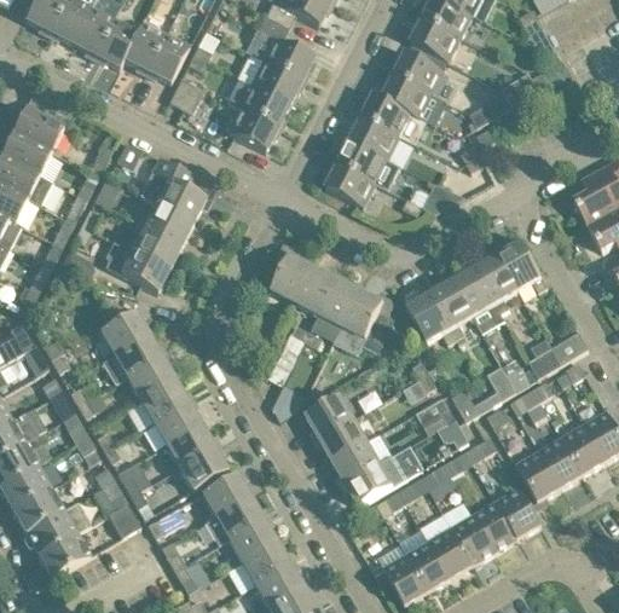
[(39,29),(48,34),(65,0),(35,0),(25,19),(40,27),(39,29)]
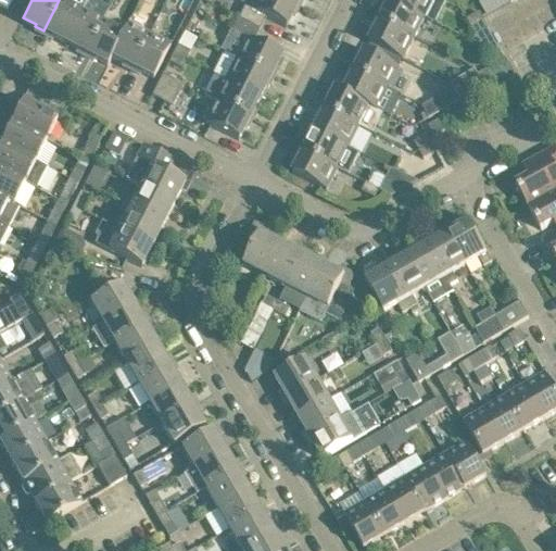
[(83,5),(71,0),(59,0),(43,30),(51,35),(53,34),(65,39),(83,5)]
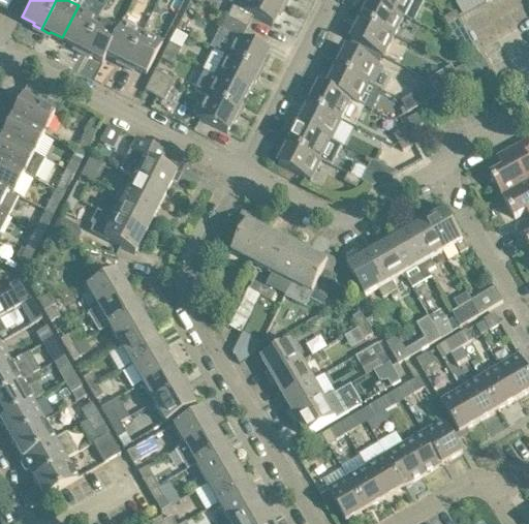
[(284,3),(278,0),(242,0),(240,5),(230,1),(225,12),(247,24),(253,12),(272,22),(278,10),(280,11),(284,3)]
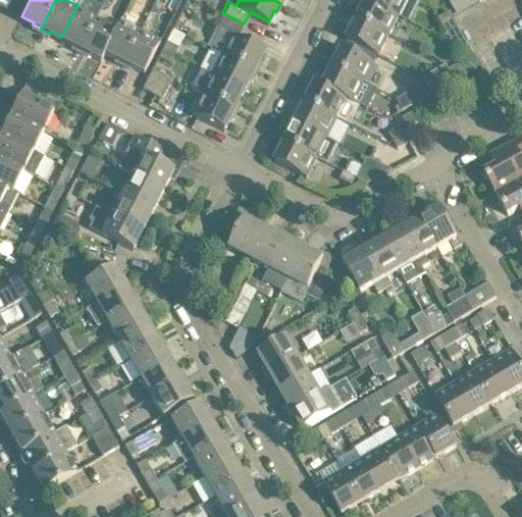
[(387,32),(398,11),(375,0),(365,0),(361,7),(359,6),(355,14),(387,32)]
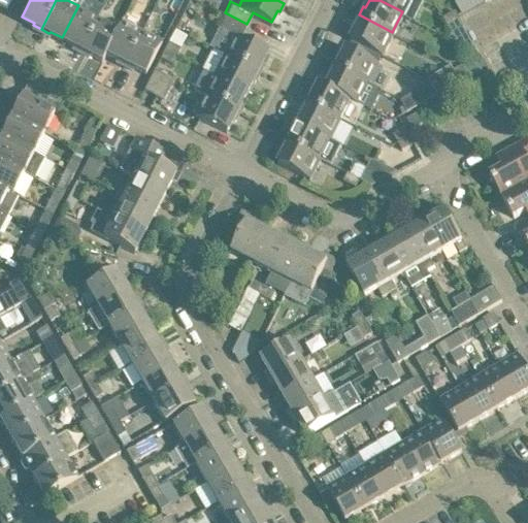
[(402,11),(408,0),(380,0),(402,11)]
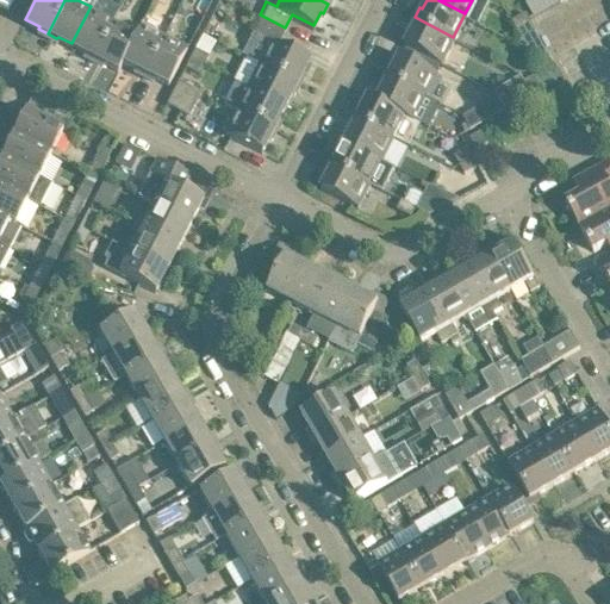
[(91,6),(72,43),(85,50),(83,53),(93,57),(113,18),(91,6)]
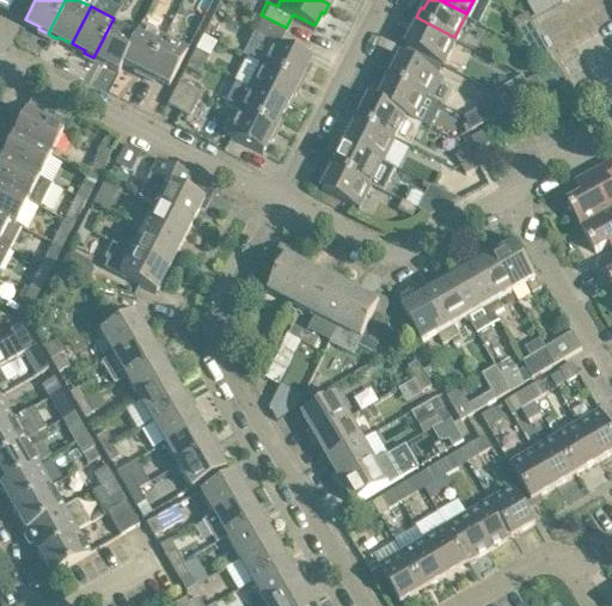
[(514,17),(519,26),(532,18),(527,10),(514,17)]
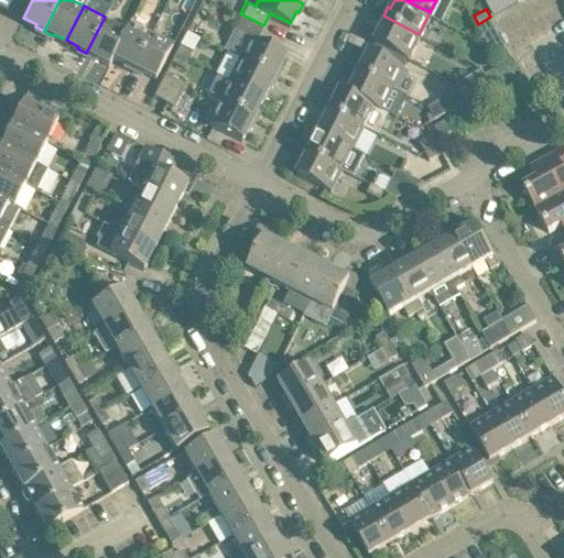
[(257,37),(263,25),(240,13),(234,26),(250,35),(240,56),(277,75),(281,66),(279,65),(285,52),(257,37)]
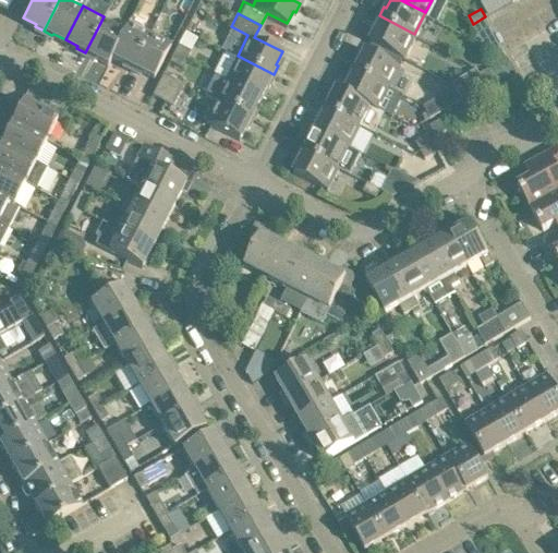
[(403,55),(414,34),(379,15),(375,24),(377,25),(371,38),(403,55)]
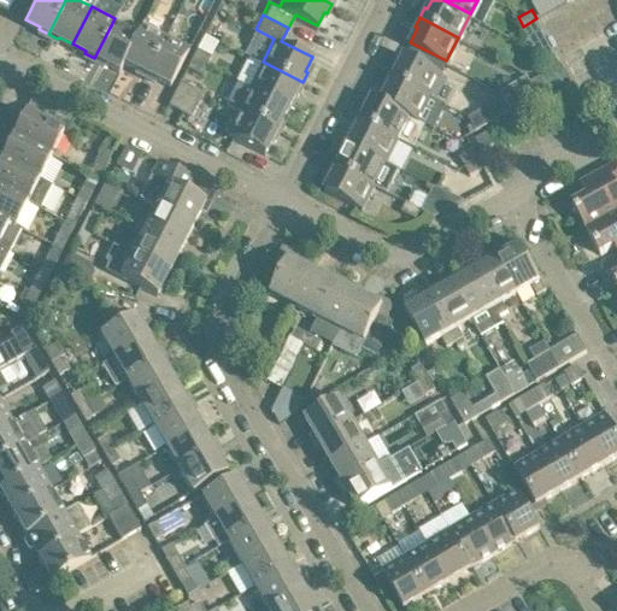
[(119,68),(123,59),(137,30),(135,29),(115,18),(94,58),(104,63),(105,60),(119,68)]
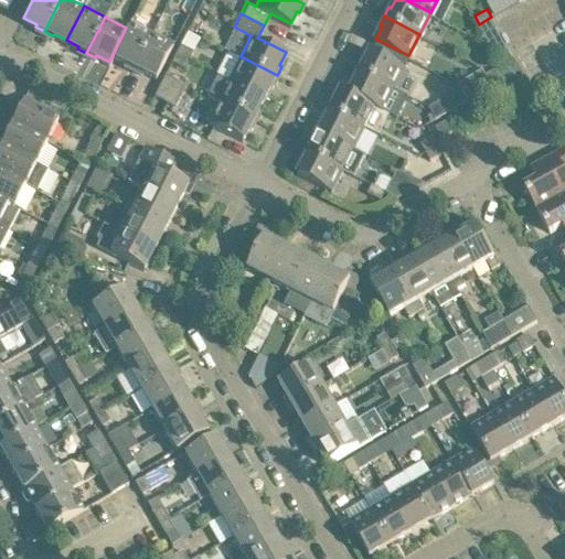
[(491,17),(479,24),(483,32),(480,38),(508,52),(510,50),(497,25),(491,17)]
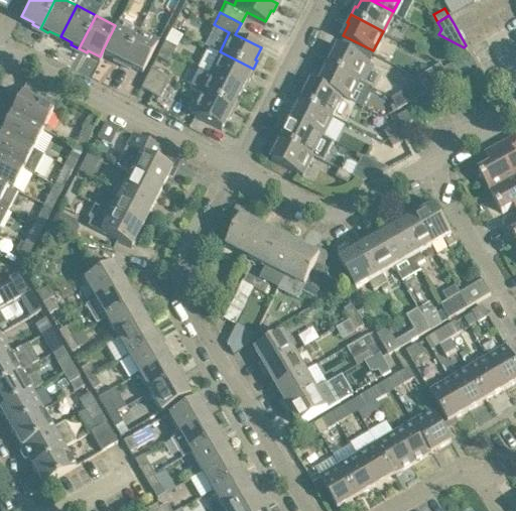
[(117,17),(113,24),(115,25),(103,49),(114,55),(113,57),(121,60),(138,28),(117,17)]
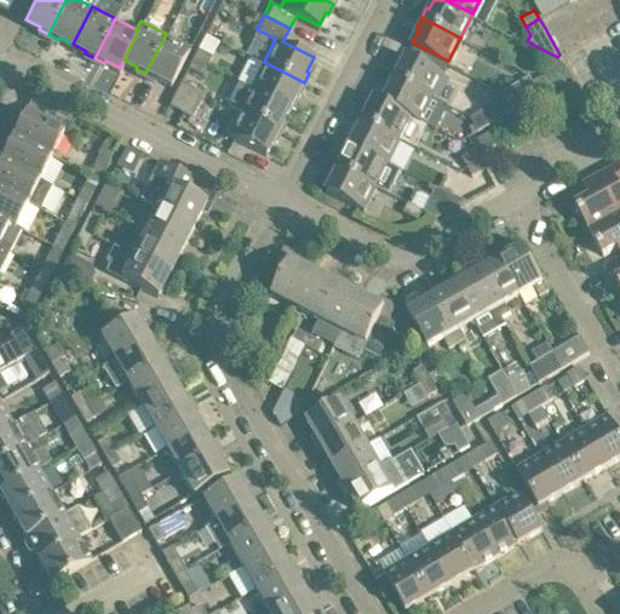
[(190,46),(166,34),(145,73),(155,79),(156,76),(171,84),(190,46)]
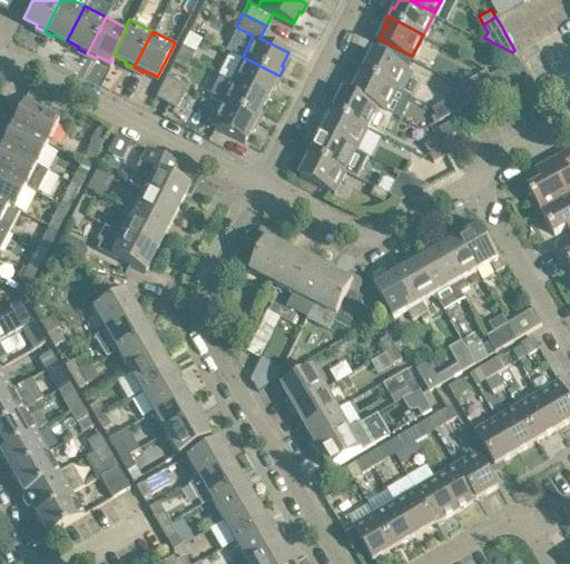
[(183,42),(178,50),(189,57),(194,49),(183,42)]
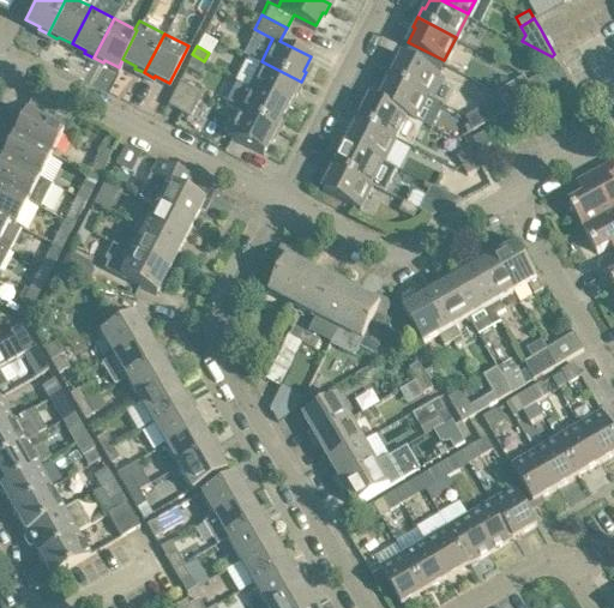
[(393,64),(389,73),(428,94),(440,70),(403,50),(396,65),(393,64)]
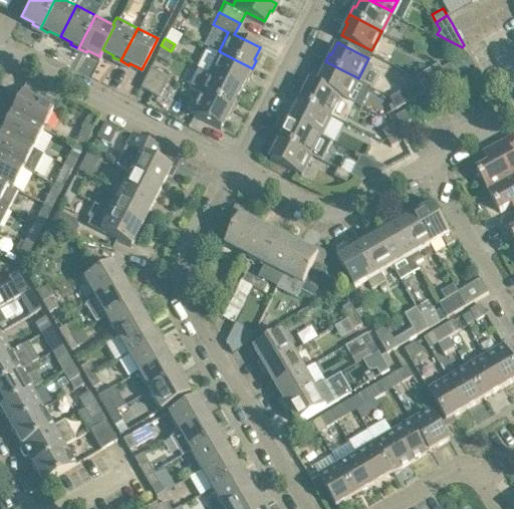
[(167,58),(171,51),(161,45),(156,52),(167,58)]
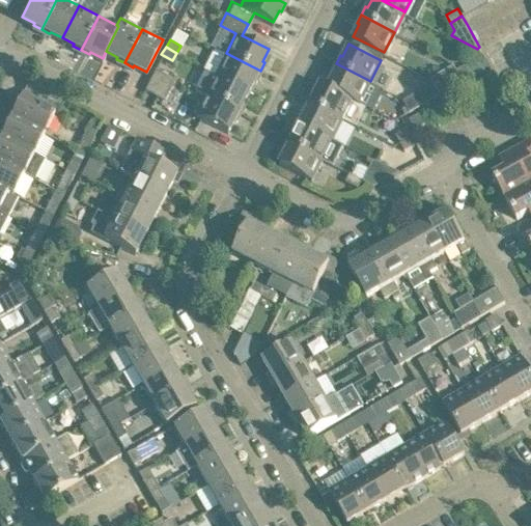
[(260,71),(226,53),(216,73),(248,89),(254,78),(256,79),(260,71)]
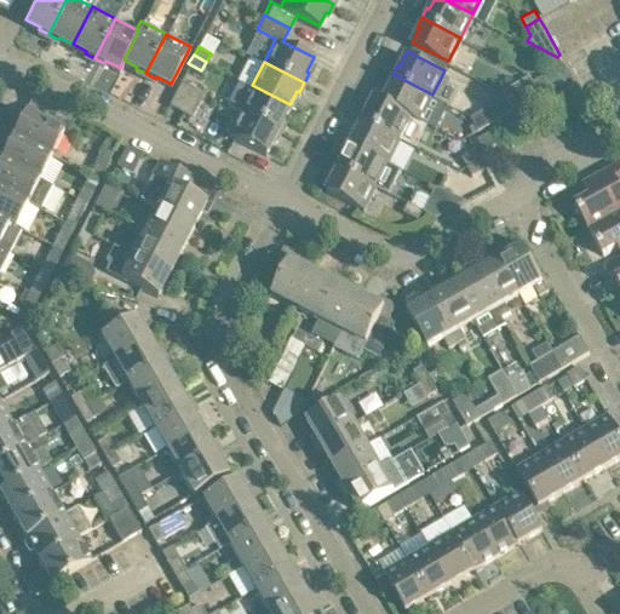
[(543,73),(533,78),(541,92),(550,86),(543,74),(543,73)]
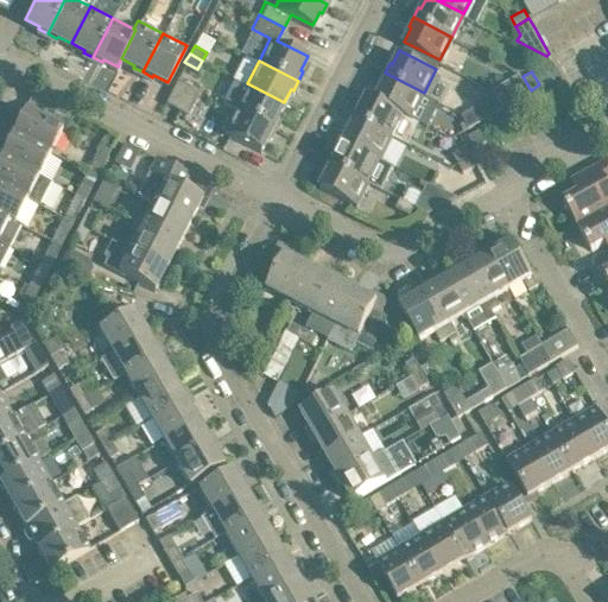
[(412,114),(424,93),(385,73),(380,82),(382,83),(377,96),(405,111),(412,114)]
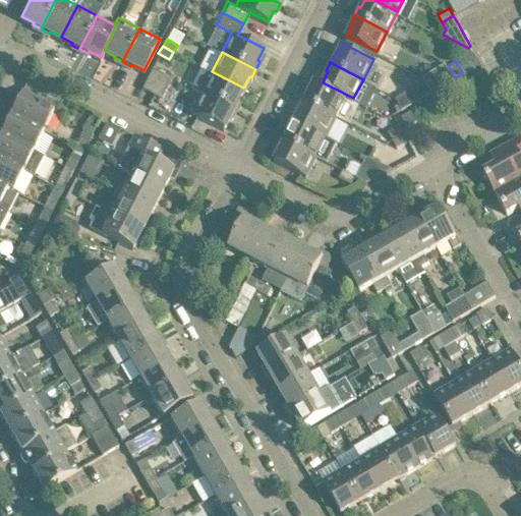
[(448,65),(440,69),(447,81),(455,77),(448,65)]
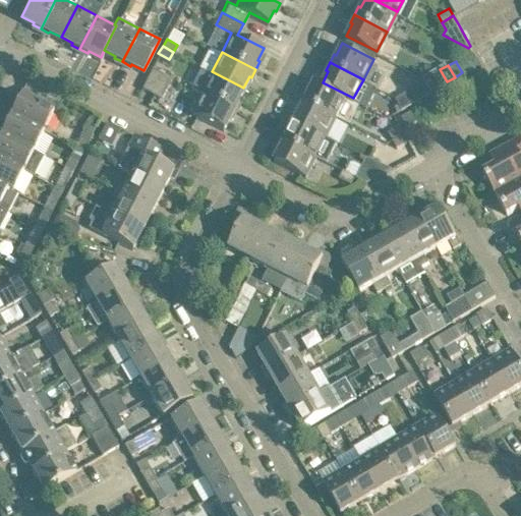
[(151,68),(141,87),(154,92),(163,74),(164,71),(153,66),(151,68)]
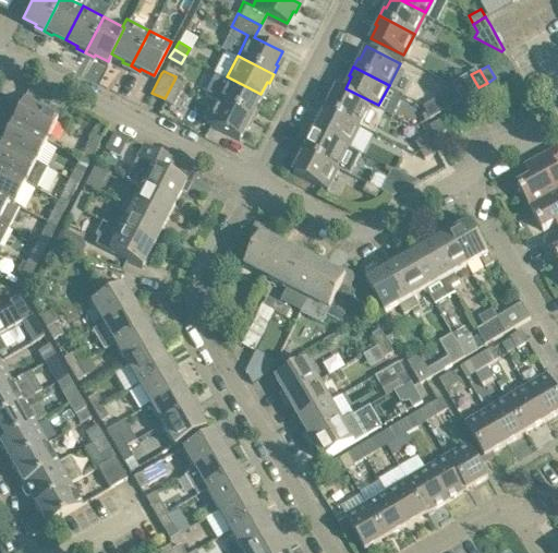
[(216,98),(252,116),(256,107),(254,106),(261,94),(227,76),(216,98)]
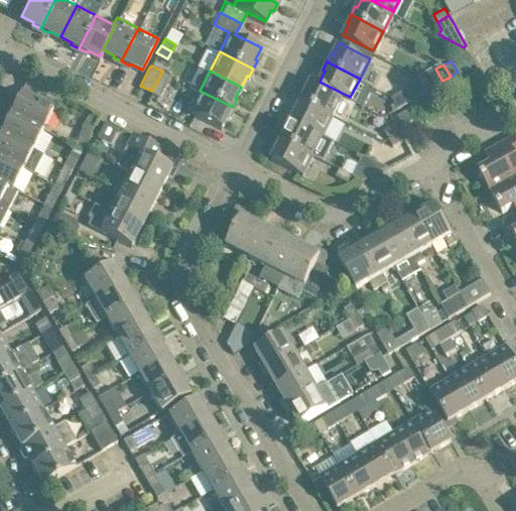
[(299,97),(334,114),(344,94),(319,82),(311,78),(305,90),(303,89),(299,97)]
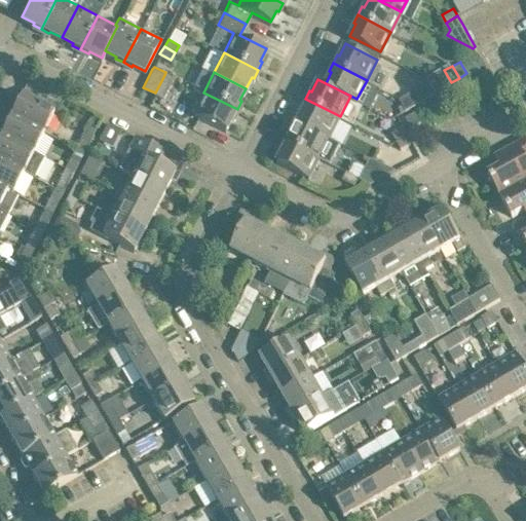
[(10,112),(43,129),(53,109),(31,98),(33,92),(24,87),(10,112)]
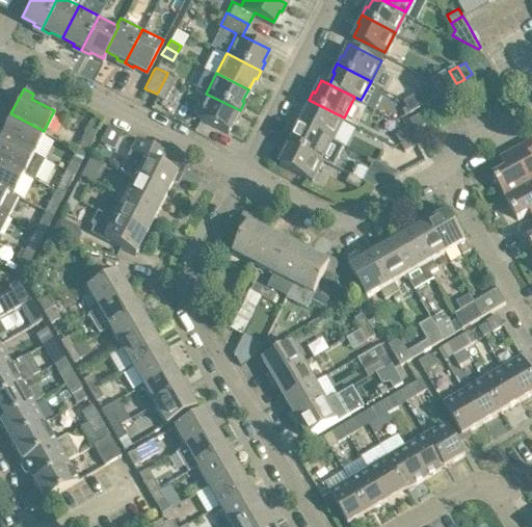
[(420,88),(411,93),(418,105),(426,100),(420,88)]
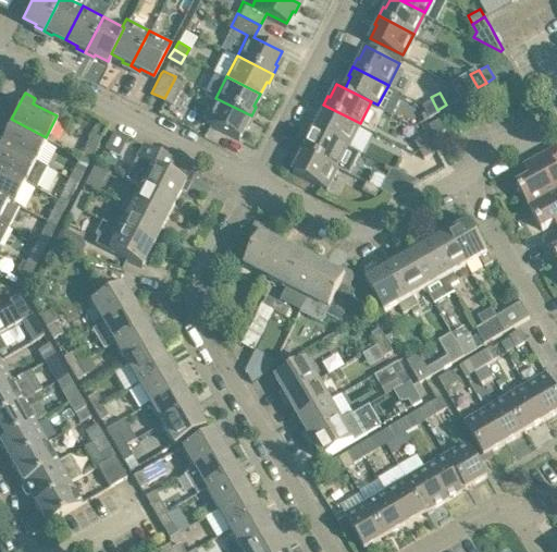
[(431,97),(422,102),(430,114),(437,110),(431,97)]
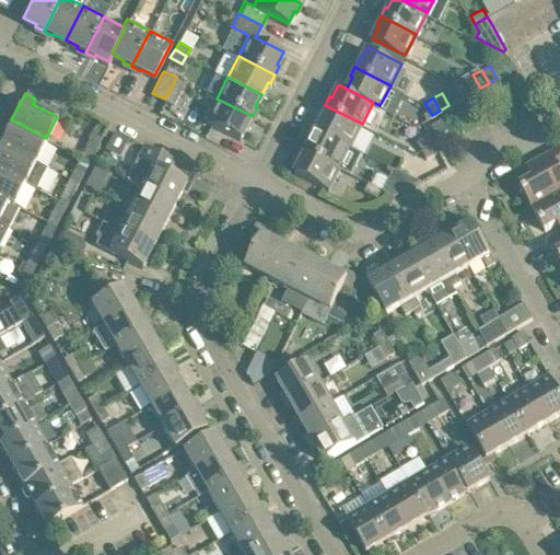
[(248,125),(253,116),(217,99),(206,119),(240,137),(246,124),(248,125)]
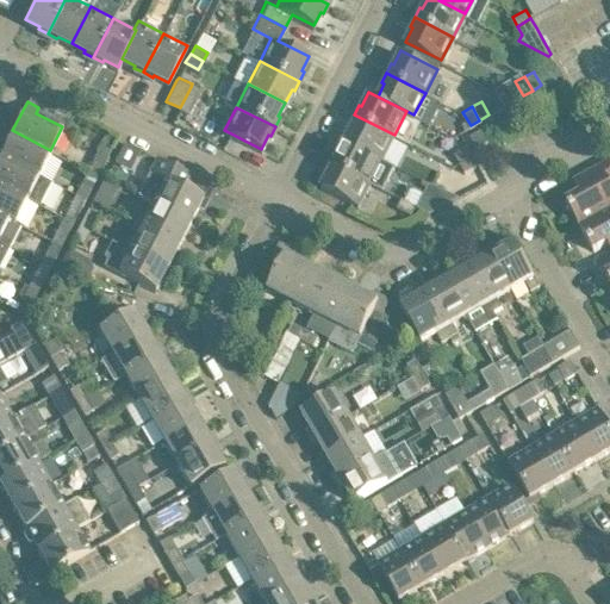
[(383,157),(394,135),(354,114),(349,124),(352,125),(346,138),(383,157)]
